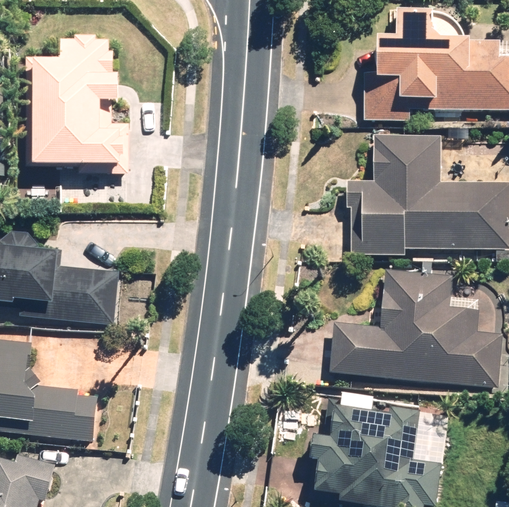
[(431,9),(395,7),(393,41),(374,39),(372,73),(364,73),(362,116),(410,119),(411,106),(508,111),(508,40),(466,38),(452,18),(431,17),(431,9)]
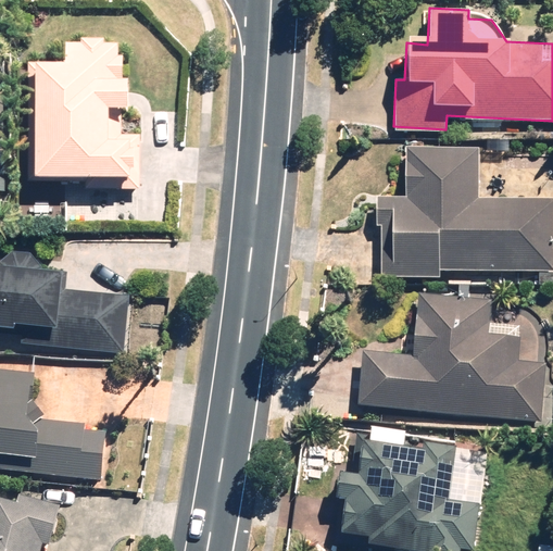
[(63,67),(28,66),(25,180),(129,183),(130,146),(107,146),(108,114),(124,114),(125,84),(121,84),(122,48),(63,47),(63,67)]
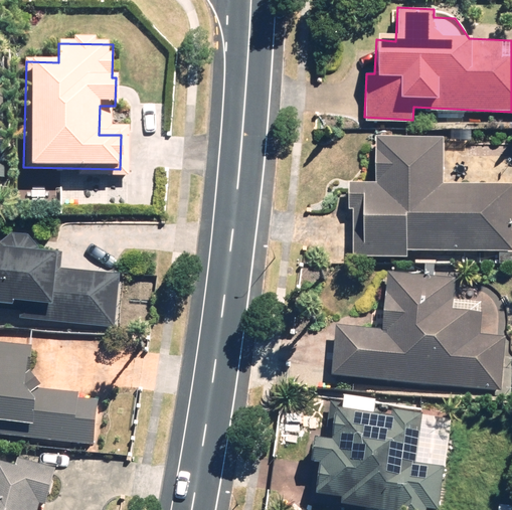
[(511,183),(443,181),(444,137),(376,134),(374,183),(347,183),(346,206),(352,206),(351,255),(406,256),(406,246),(511,249),(511,183)]
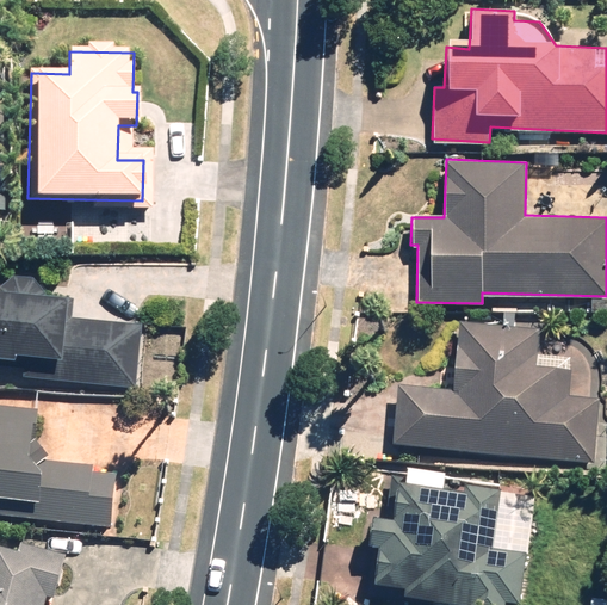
[(63,207),(30,205),(28,236),(62,238),(63,207)]
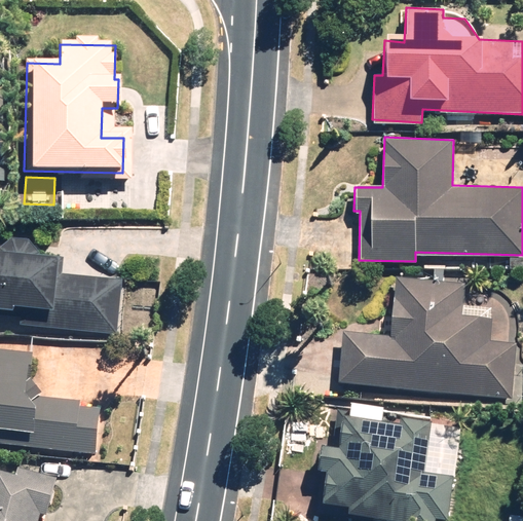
[(29,236),(0,234),(0,309),(32,311),(31,327),(120,330),(122,280),(67,277),(68,254),(29,253),(29,236)]
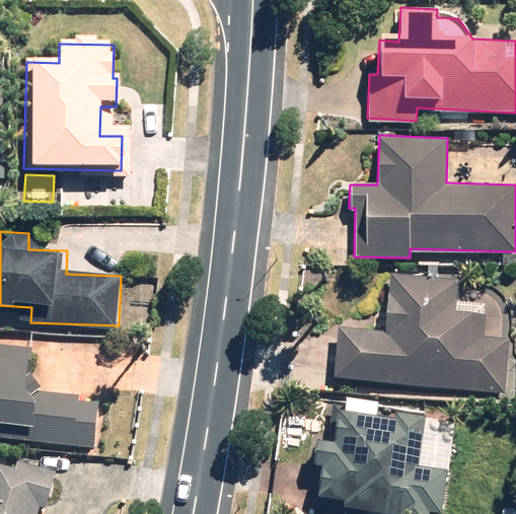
[(339,324),(334,378),(508,392),(513,337),(485,335),(487,303),(460,301),(461,278),(391,272),(387,328),(339,324)]
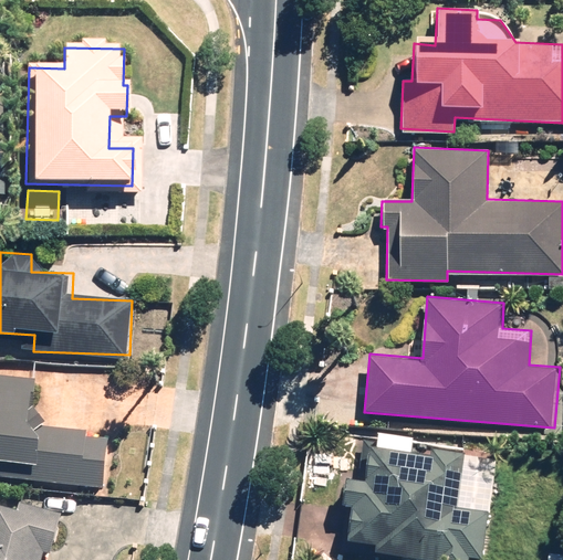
[(0,477),(105,483),(107,437),(33,434),(37,378),(0,376),(0,477)]
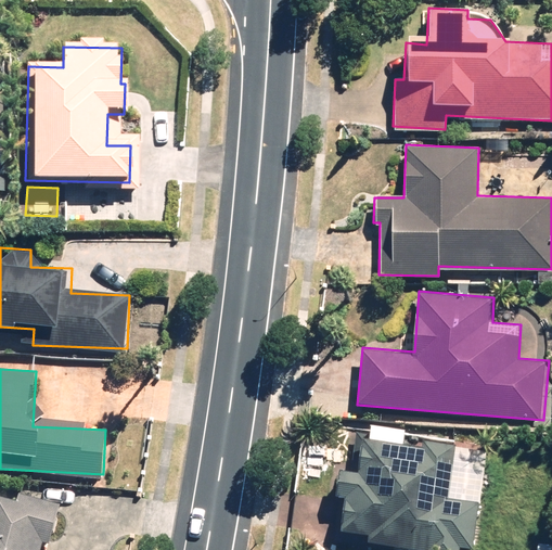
[(475,549),(477,501),(452,500),(456,445),(423,443),(422,447),(402,446),(403,432),(358,430),(355,475),(338,474),(335,536),(369,538),(368,549),(379,549),(458,549),(459,548),(475,549)]
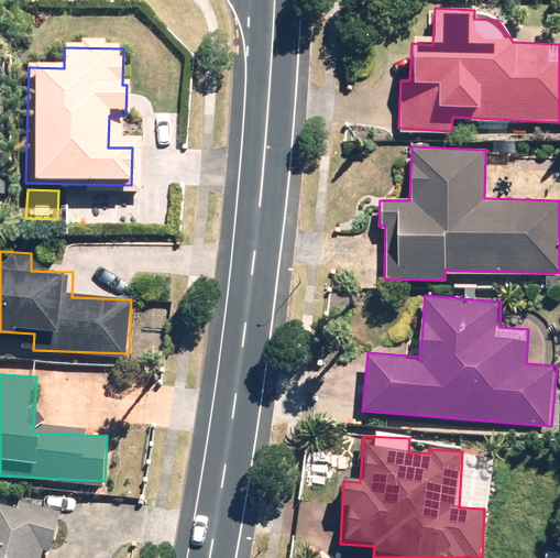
[(0,557),(47,557),(61,512),(18,500),(15,507),(0,502),(0,557)]
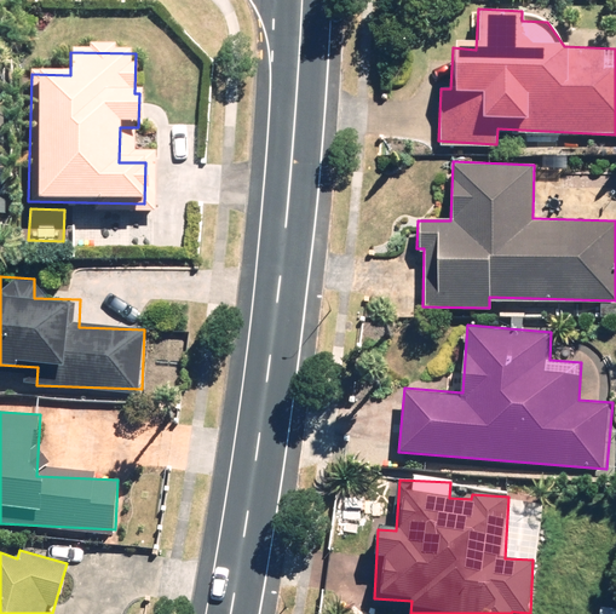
All buildings are outlined.
